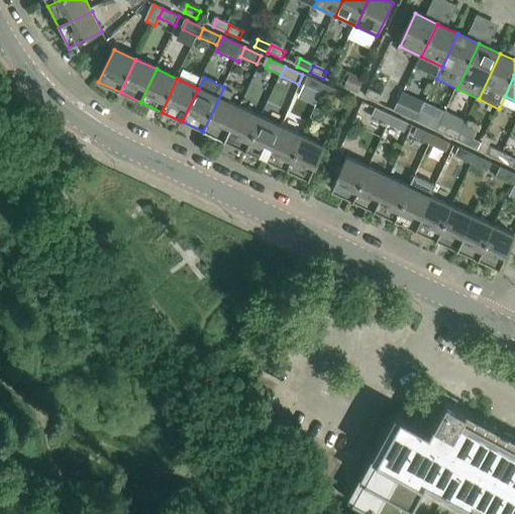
[(322,95),(326,87),(310,79),(306,88),(322,95)]
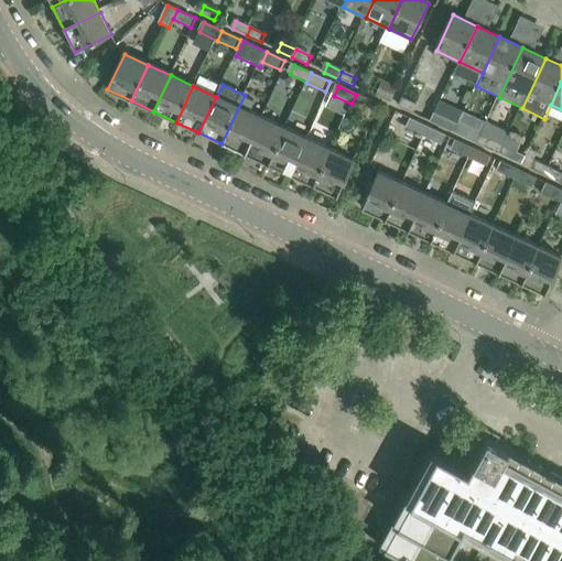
[(380,89),(377,97),(391,104),(395,97),(380,89)]
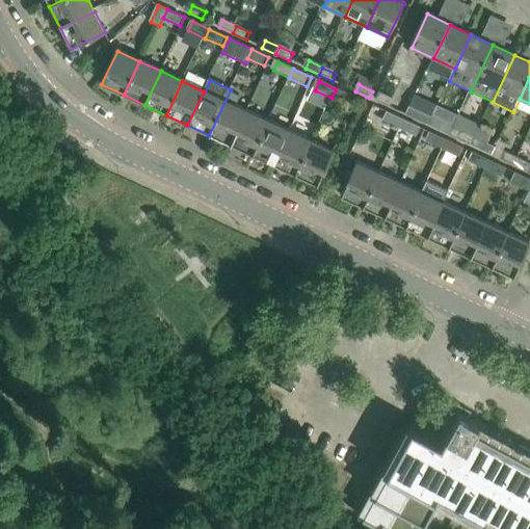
[(232,146),(247,111),(237,107),(241,98),(231,93),(232,90),(231,89),(209,135),(232,146)]
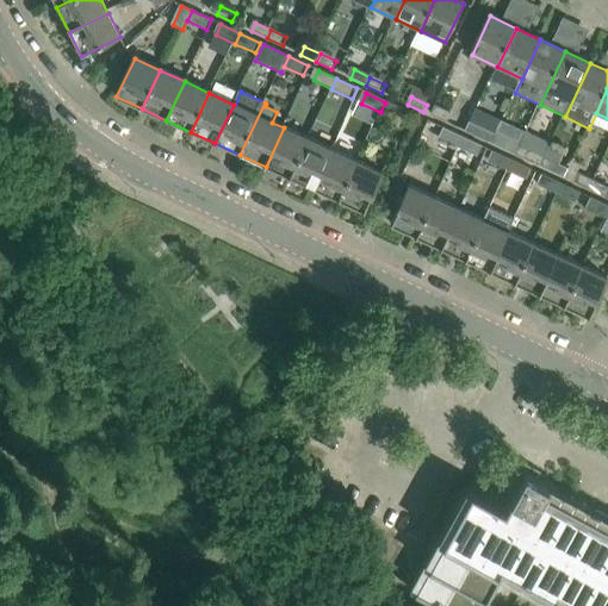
[(399,122),(404,111),(385,102),(380,112),(399,122)]
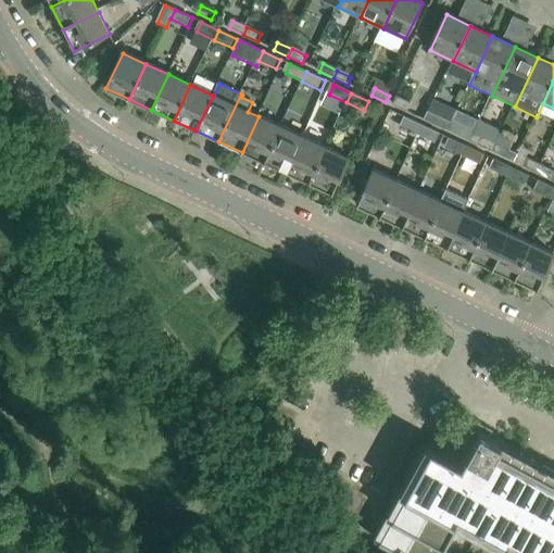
[(411,105),(397,98),(393,107),(407,113),(411,105)]
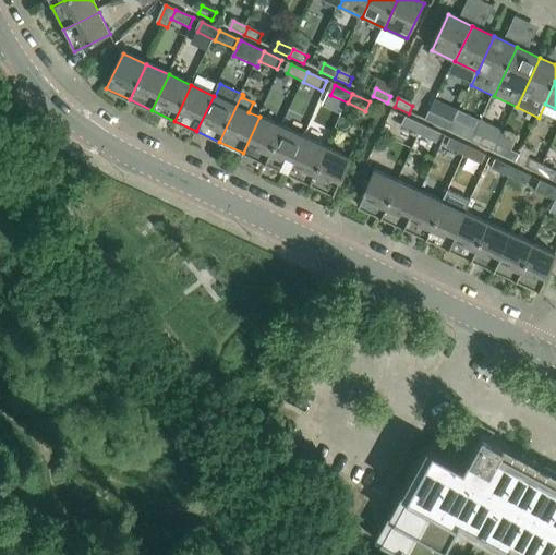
[(436,100),(425,121),(448,132),(452,124),(459,111),(436,100)]
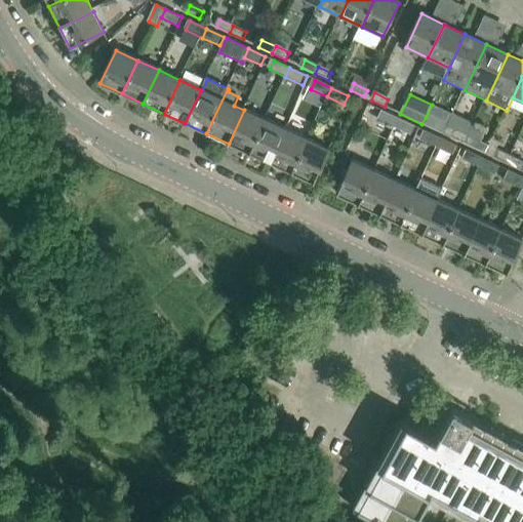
[(249,154),(266,120),(244,110),(229,144),(249,154)]
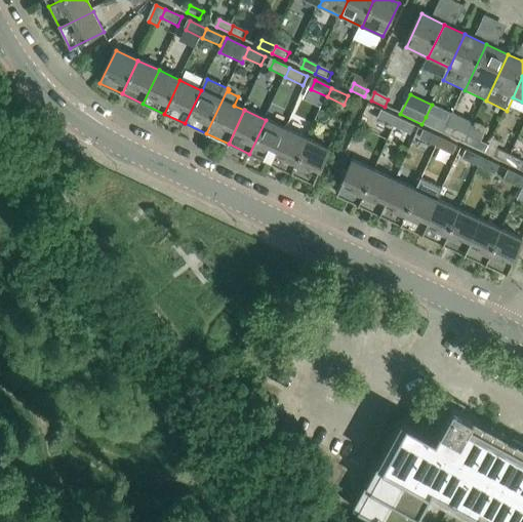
[(394,128),(398,119),(381,112),(377,120),(394,128)]
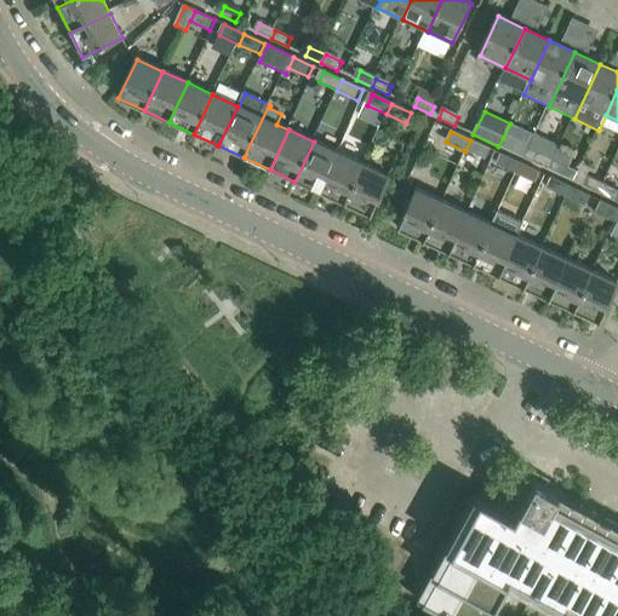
[(537,134),(525,160),(549,171),(553,161),(561,147),(537,134)]
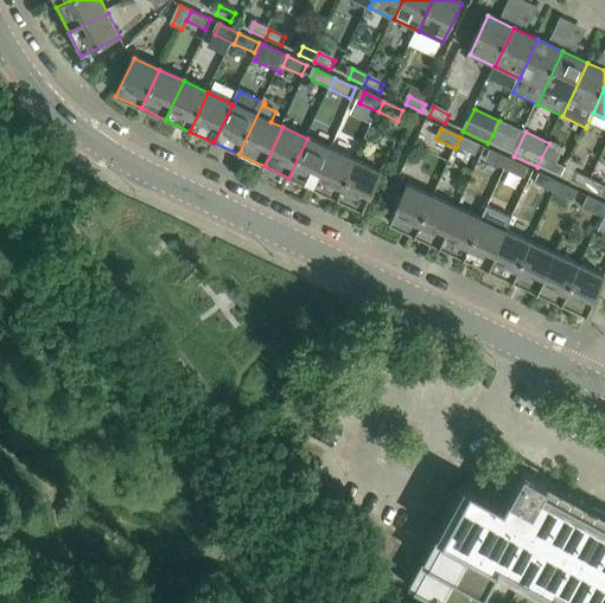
[(507,142),(492,135),(488,143),(503,151),(507,142)]
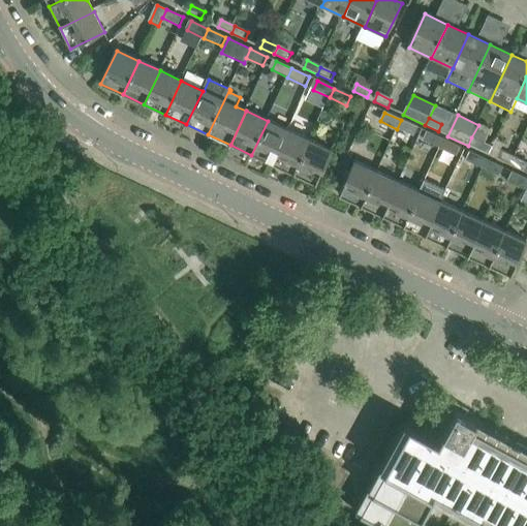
[(417,128),(401,120),(397,129),(413,136),(417,128)]
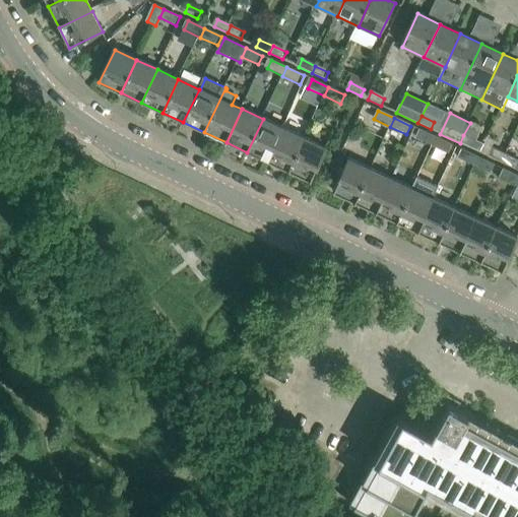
[(268,162),(283,128),(263,119),(247,152),(268,162)]
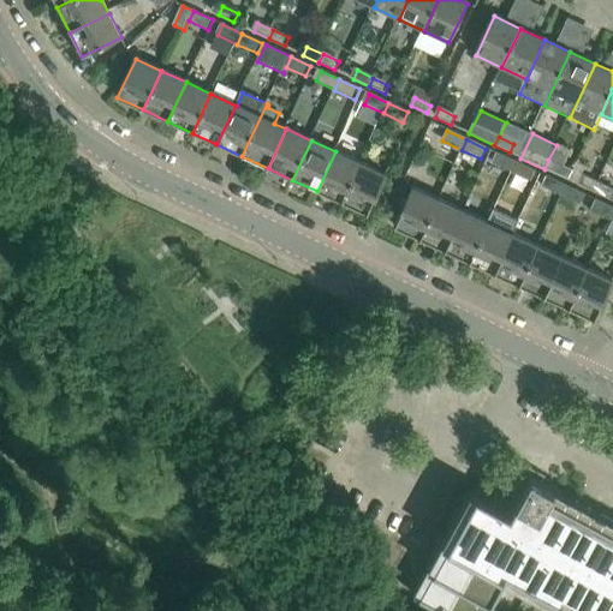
[(343,203),(361,163),(335,151),(317,191),(343,203)]
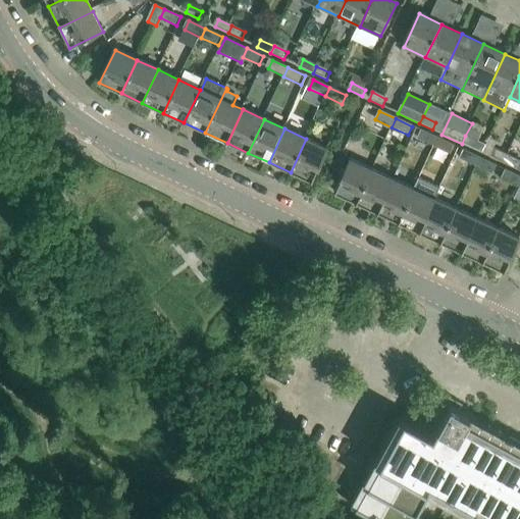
[(434,148),(438,139),(421,131),(417,140),(434,148)]
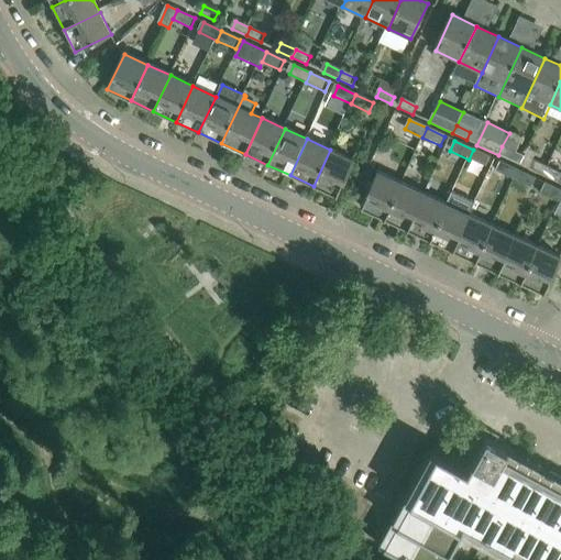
[(517,153),(502,146),(498,155),(513,162),(517,153)]
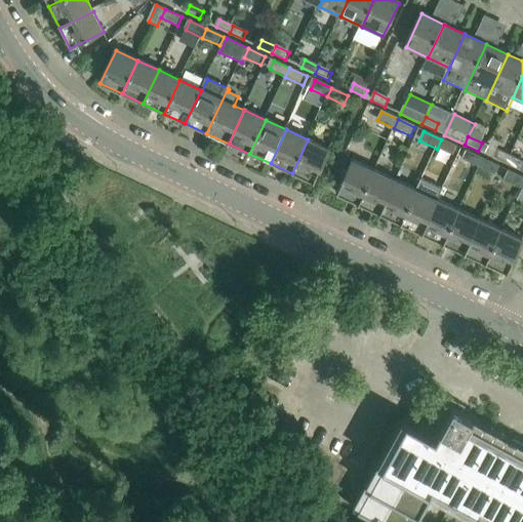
[(329,150),(308,139),(292,173),(314,184),(329,150)]
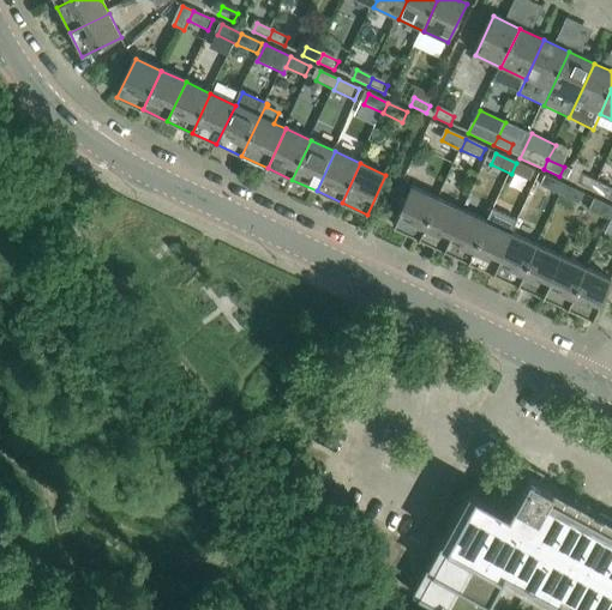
[(535,173),(526,168),(516,163),(511,174),(531,182),(535,173)]
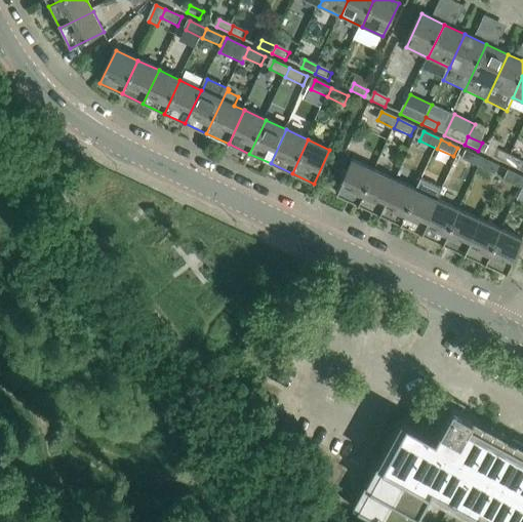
[(507,164),(511,157),(497,151),(493,158),(507,164)]
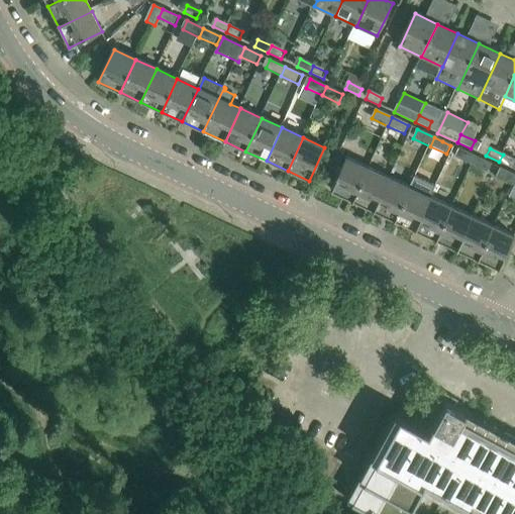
[(471,166),(475,157),(458,149),(454,158),(471,166)]
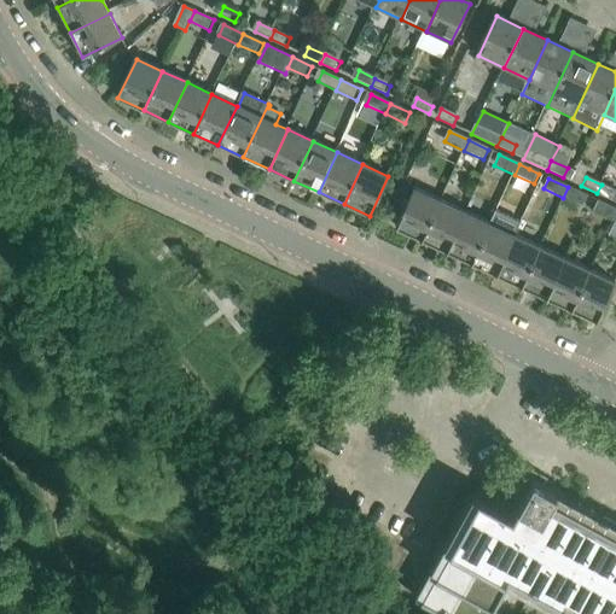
[(615,191),(602,185),(597,193),(612,200),(615,197),(615,191)]
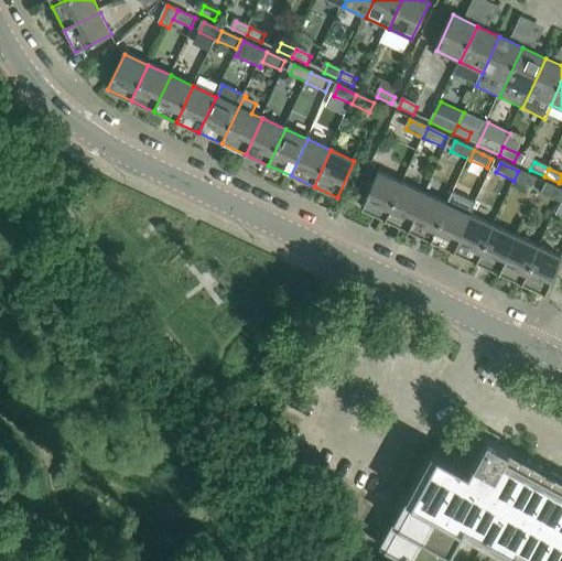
[(537,180),(528,175),(518,171),(514,181),(532,190),(537,180)]
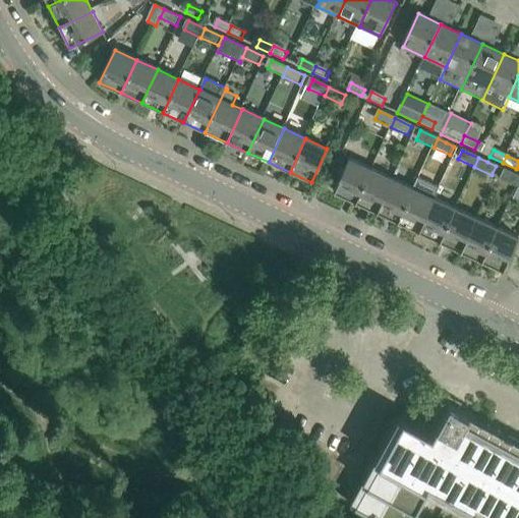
[(356,204),(371,170),(350,160),(334,192),(356,204)]
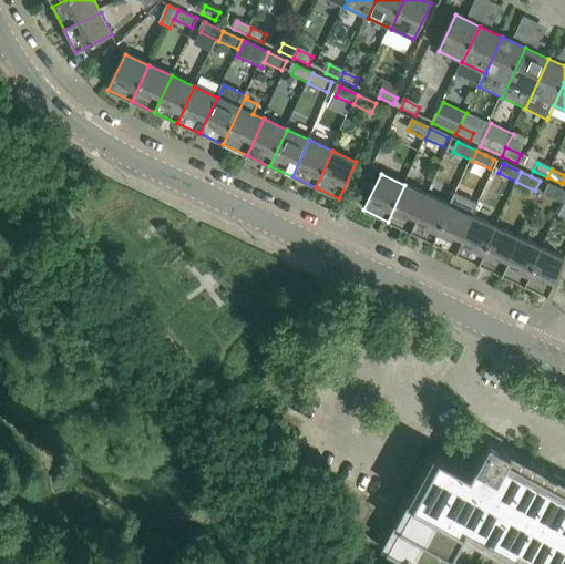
[(411,232),(428,195),(404,185),(388,222),(411,232)]
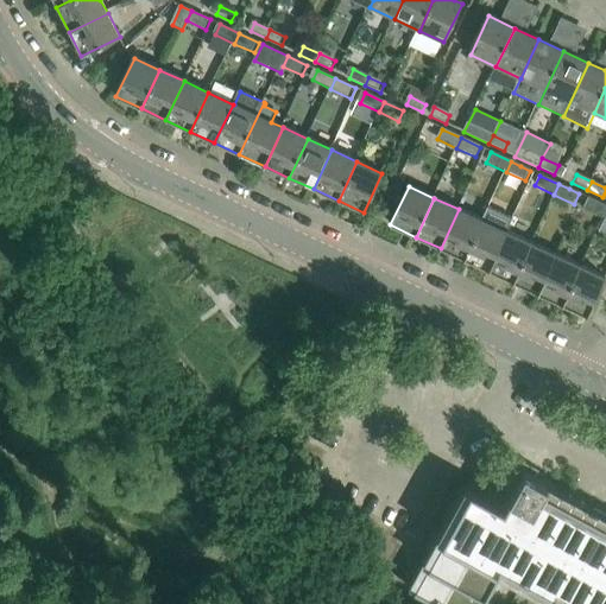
[(605,207),(599,203),(588,198),(584,209),(605,218),(605,207)]
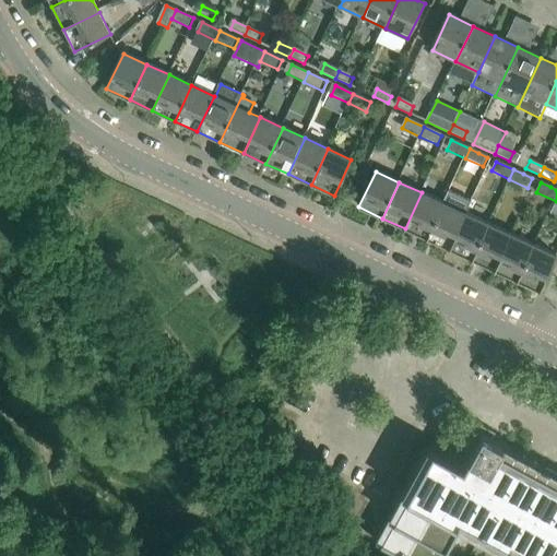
[(427,239),(445,203),(422,192),(405,228),(427,239)]
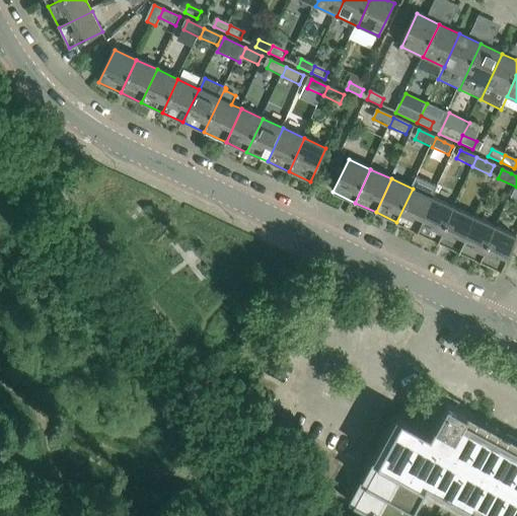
[(418,231),(433,199),(413,189),(396,222),(418,231)]
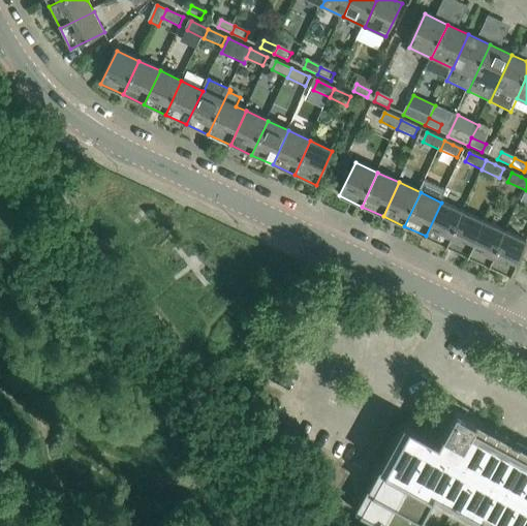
[(447,246),(463,212),(441,203),(426,236),(447,246)]
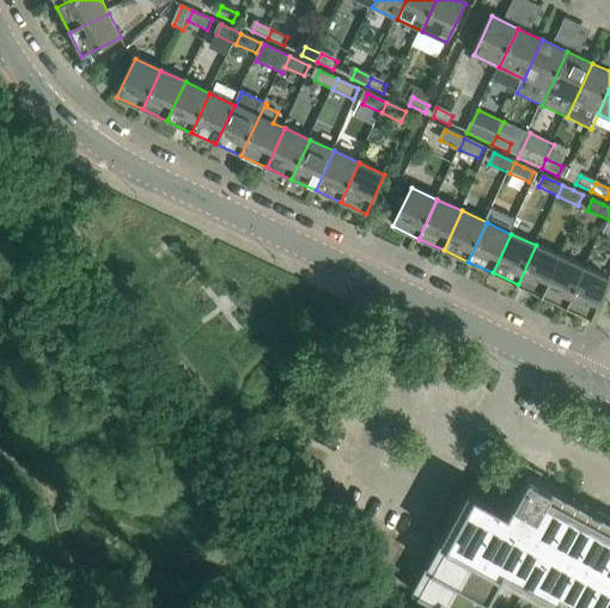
[(542,296),(561,257),(536,245),(518,284),(542,296)]
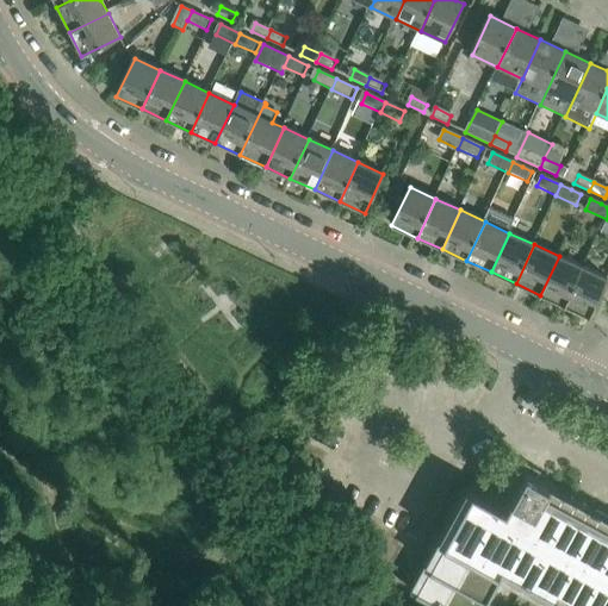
[(565,306),(583,268),(559,256),(540,295),(565,306)]
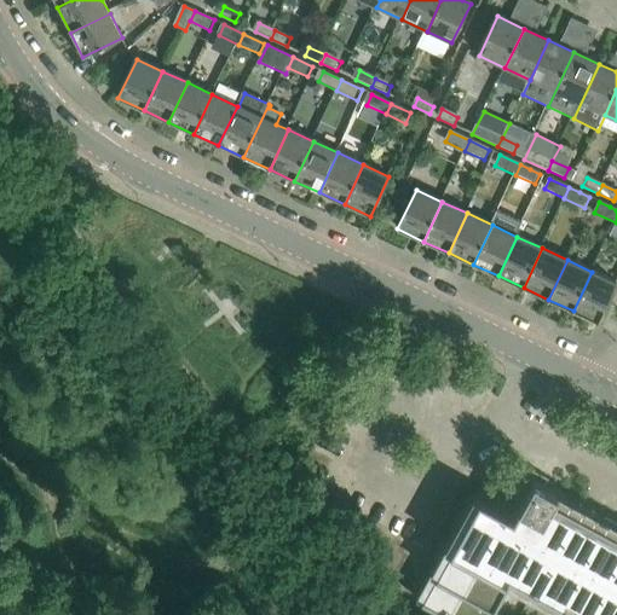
[(599,323),(616,289),(616,283),(592,272),(574,311),(599,323)]
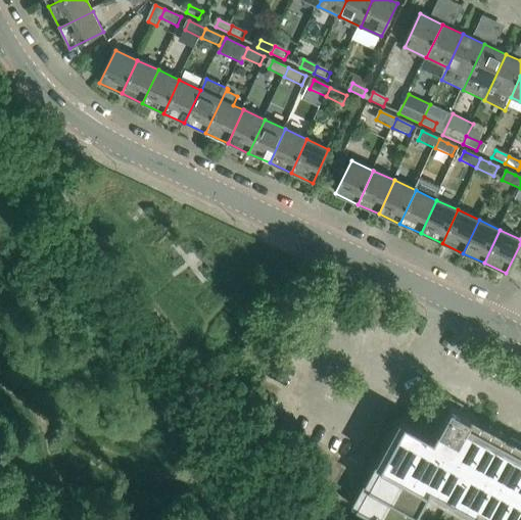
[(520,445),(494,431),(452,408),(434,439),(406,424),(358,511),(373,519),(415,519),(426,498),(431,489),(486,519),(520,519),(520,445)]
